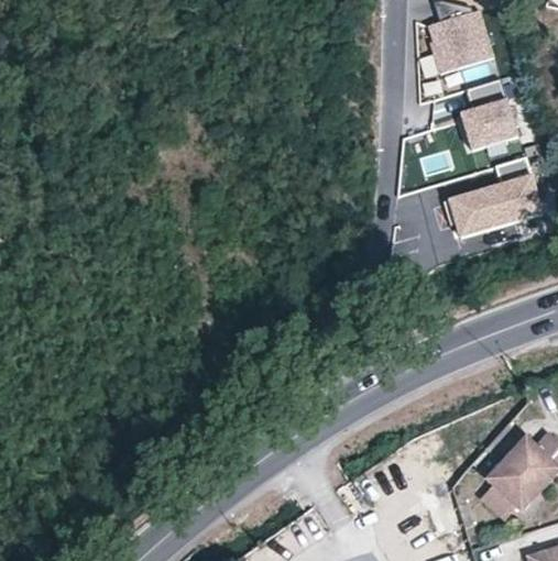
[(493,56),(479,9),(472,11),(471,7),(445,0),(437,0),(434,1),(439,21),(427,24),(433,41),(429,42),(439,73),(493,56)]
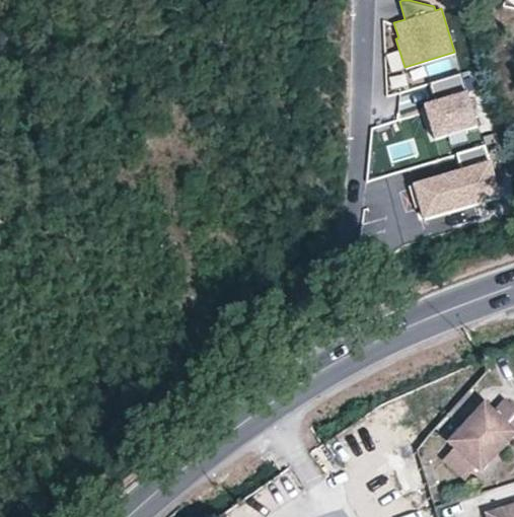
[(476,126),(460,72),(428,82),(434,100),(428,102),(424,103),(434,139),(476,126)]
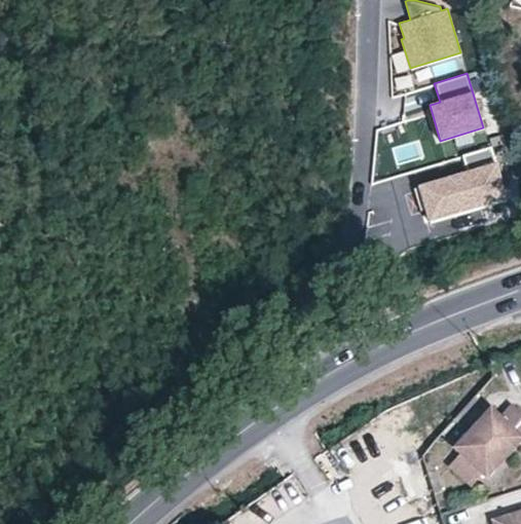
[(434,83),(429,85),(434,104),(440,102),(434,83)]
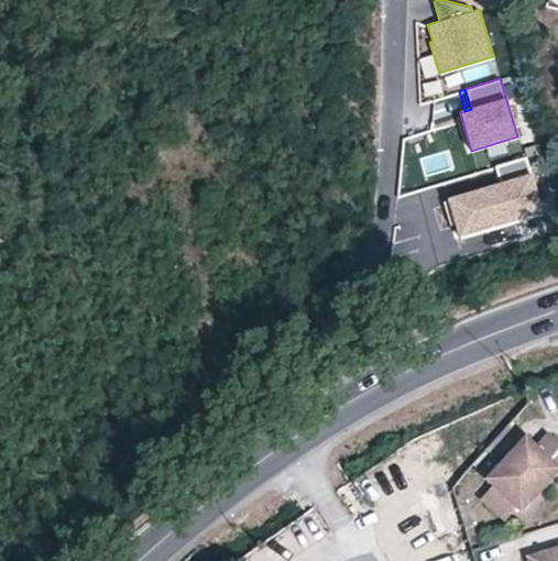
[(523,161),(492,171),(499,188),(447,205),(458,242),(540,217),(523,161)]
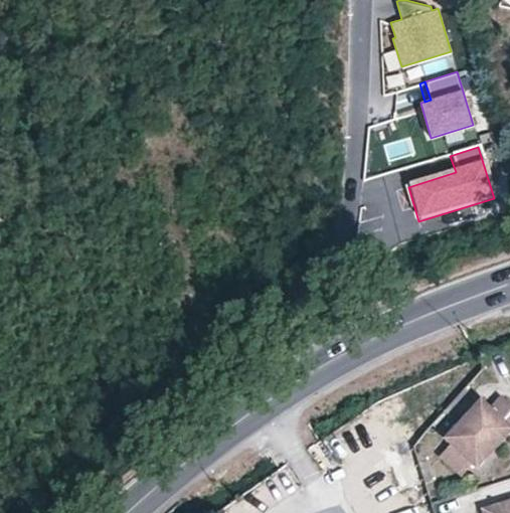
[(467,467),(471,471),(509,425),(509,413),(496,401),(493,400),(483,410),(474,402),(439,444),(446,449),(467,467)]
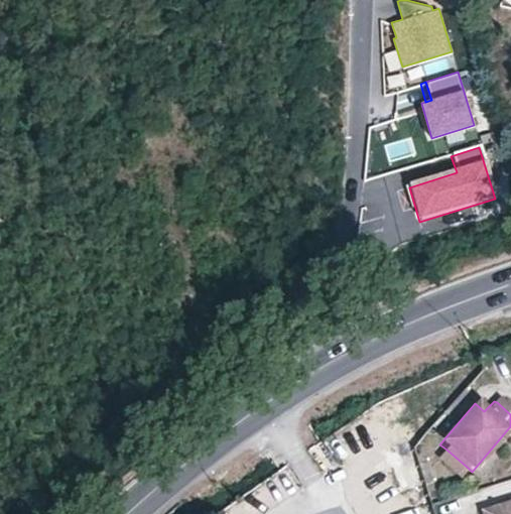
[(457,481),(468,468),(446,450),(435,463),(457,481)]
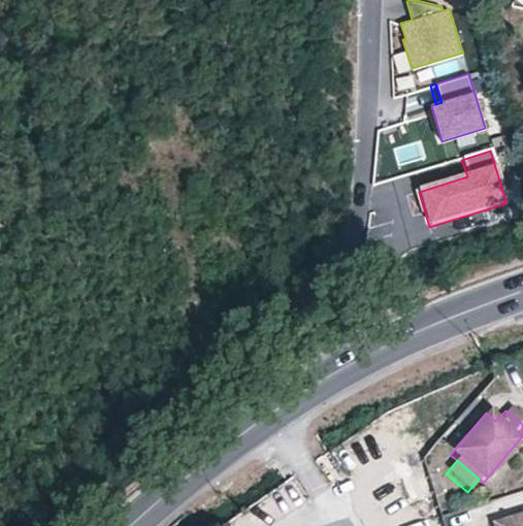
[(522,525),(522,522),(522,523),(518,515),(487,525),(522,525)]
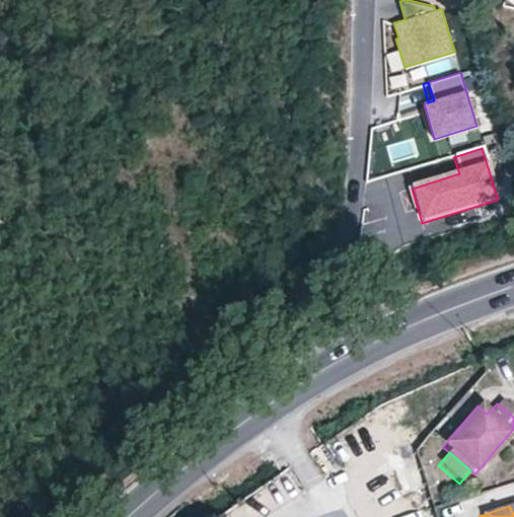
All buildings are outlined.
